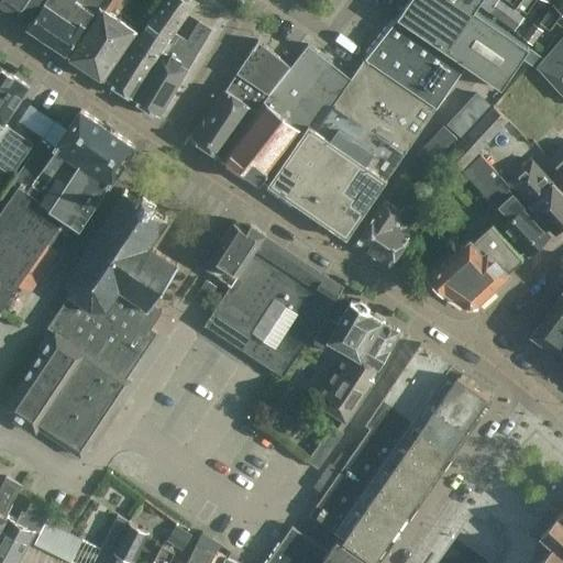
[(39,0),(0,0),(0,3),(21,19),(21,20),(23,21),(24,21),(39,0)]
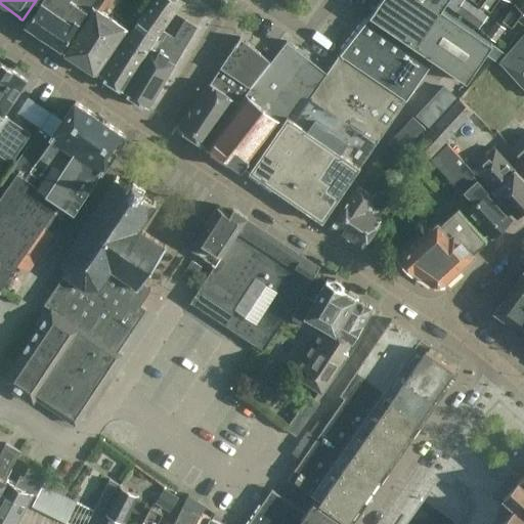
[(41,0),(26,24),(62,48),(93,0),(41,0)]
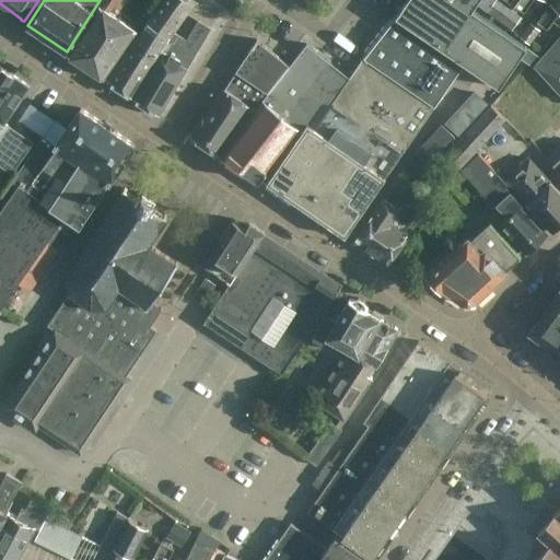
[(102,0),(67,54),(103,78),(136,30),(107,11),(115,0),(102,0)]
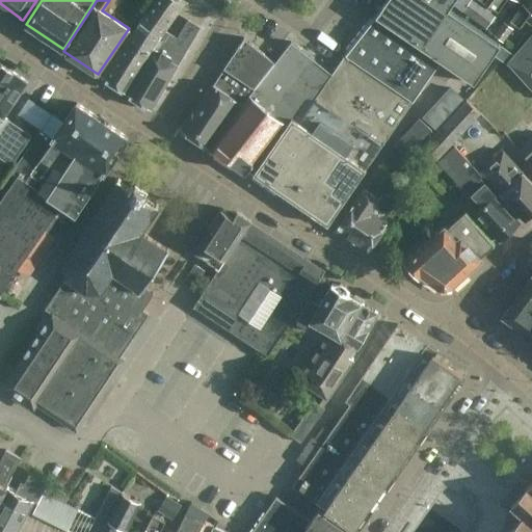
[(130,34),(102,77),(123,91),(152,48),(164,30),(185,1),(183,0),(154,0),(139,21),(140,22),(131,35),(130,34)]
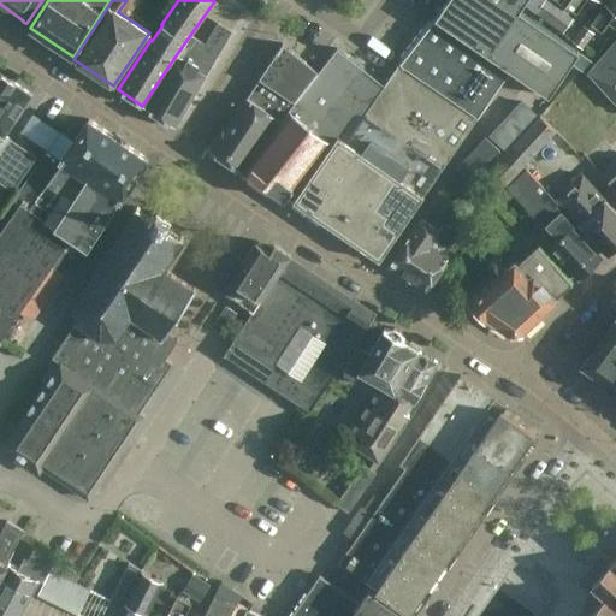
[(401,61),(478,114),(509,69),(549,95),(579,51),(519,10),(525,0),(446,0),(436,17),(401,61)]
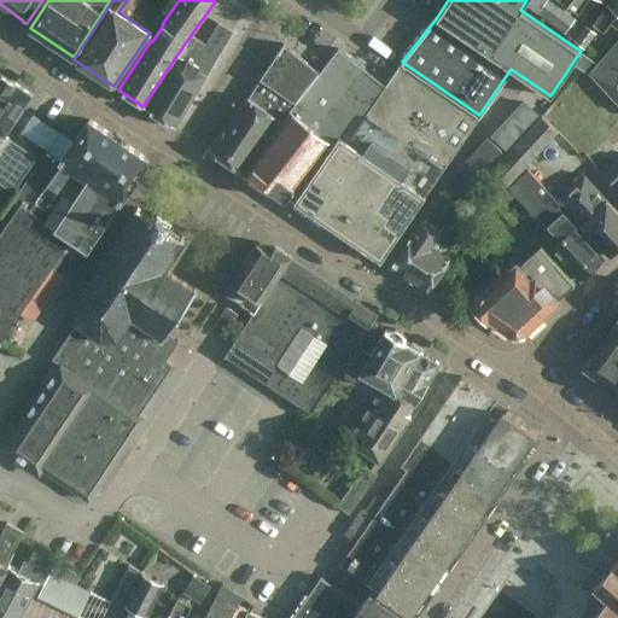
[(544,0),(536,12),(565,33),(575,18),(551,0),(544,0)]
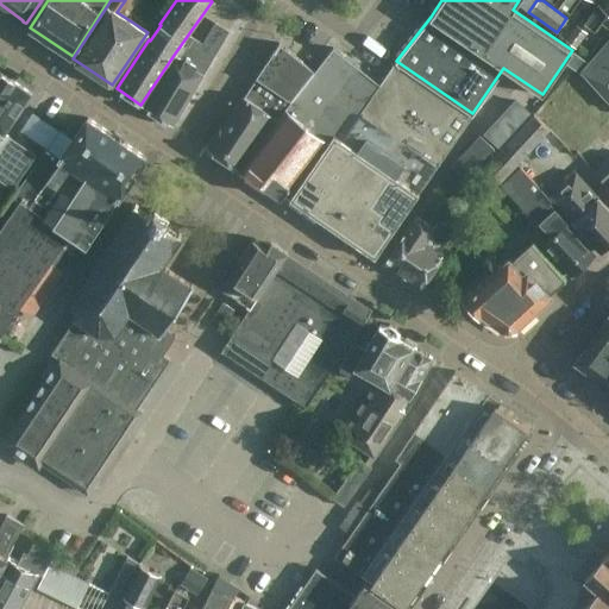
[(594,0),(560,0),(558,5),(569,13),(577,0),(592,0),(594,0)]
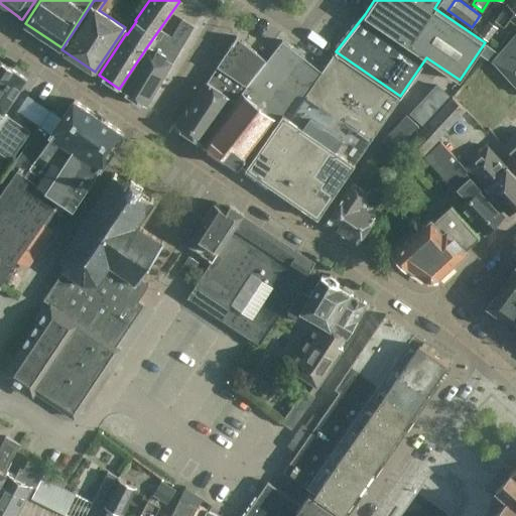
[(515,0),(508,0),(494,19),(503,26),(515,10),(515,0)]
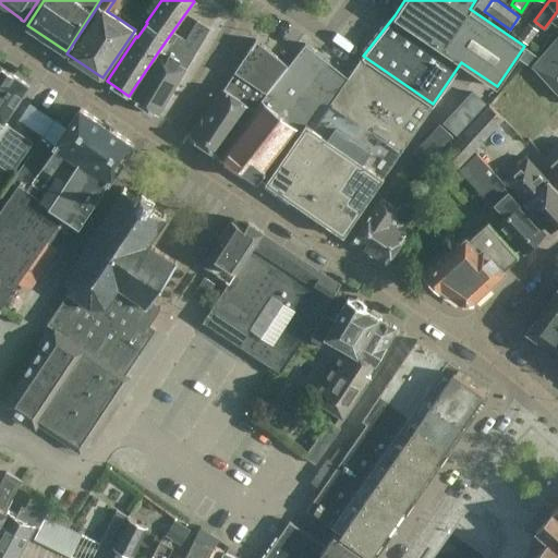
[(159,50),(129,96),(132,97),(157,114),(185,68),(209,27),(197,20),(185,39),(172,32),(159,50)]
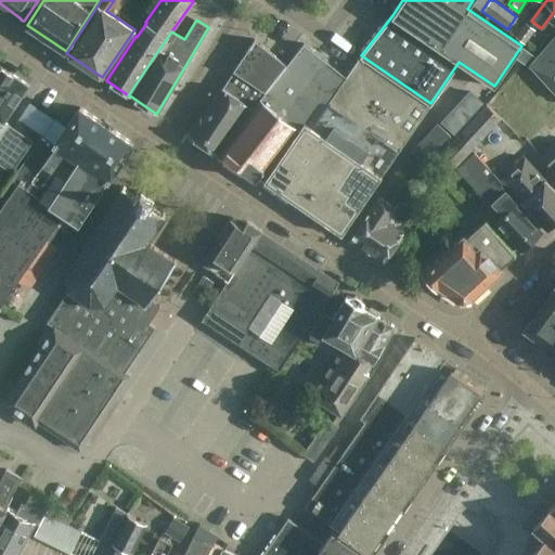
[(514,36),(525,43),(534,29),(525,22),(514,36)]
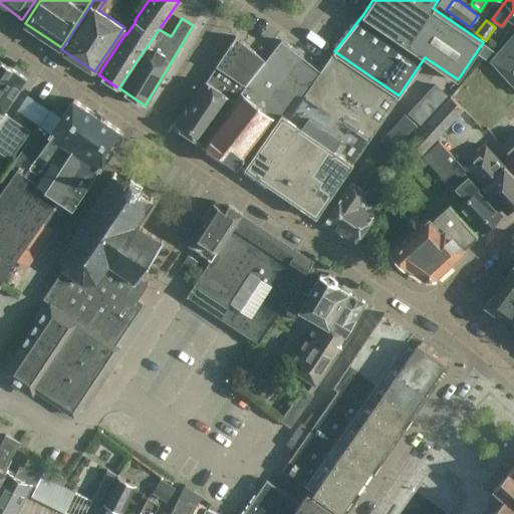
[(513,34),(491,62),(513,86),(513,34)]
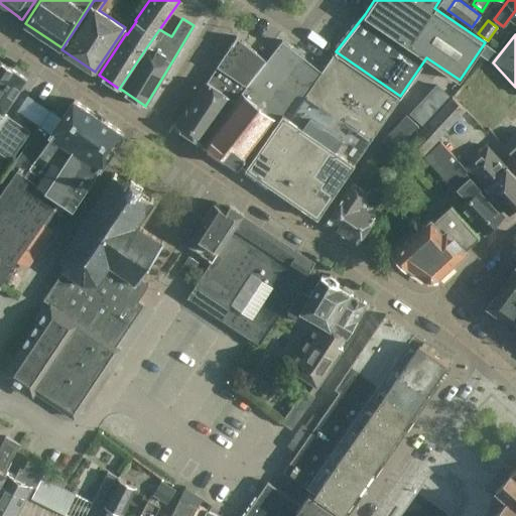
[(235,100),(266,59),(238,38),(237,37),(238,37),(236,36),(222,57),(200,91),(187,109),(185,108),(174,125),(186,133),(202,142),(235,100)]
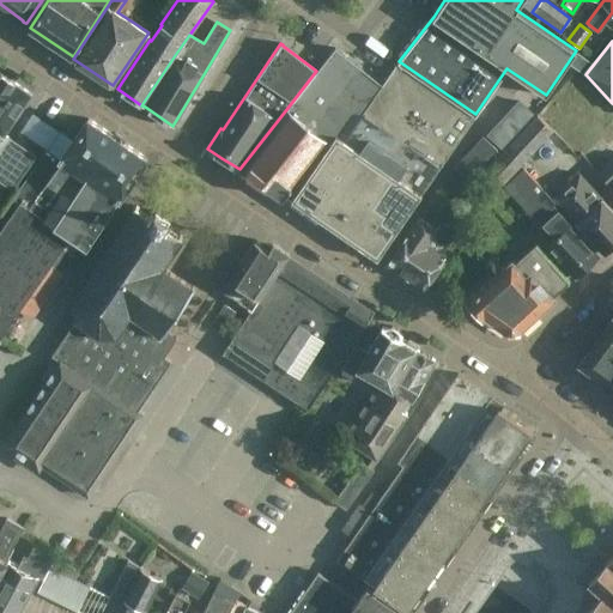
[(335,48),(316,71),(279,119),(240,169),(253,178),(275,193),(280,196),(283,198),(284,196),(285,194),(327,140),(314,129),(363,70),(344,55),(335,48)]
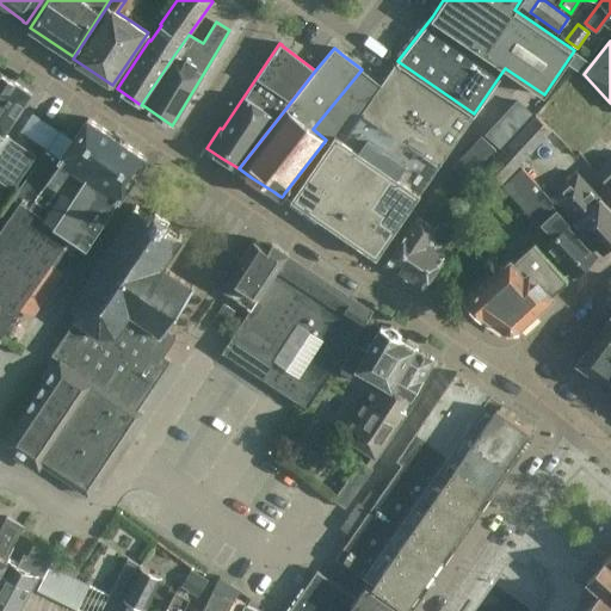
[(474,113),(397,61),(396,60),(380,84),(362,69),(313,129),(326,140),(284,193),(313,214),(339,232),(376,258),(474,113)]
